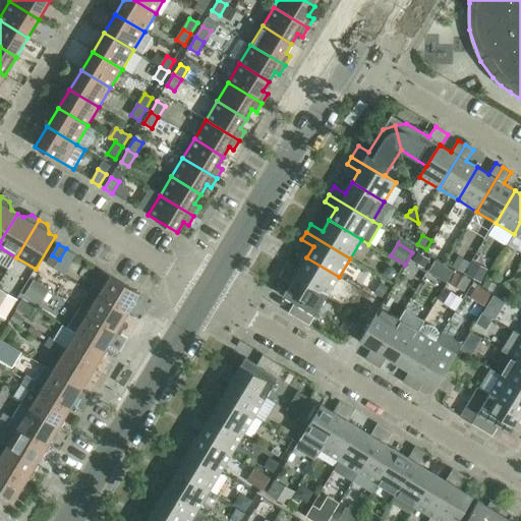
[(418,252),(413,262),(424,269),(429,259),(418,252)]
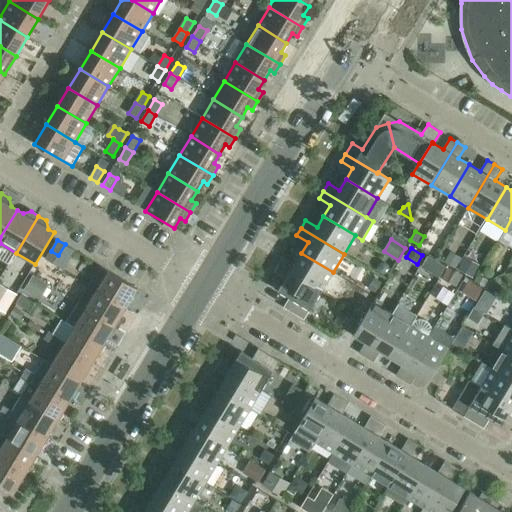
[(45,259),(53,264),(58,255),(51,251),(45,259)]
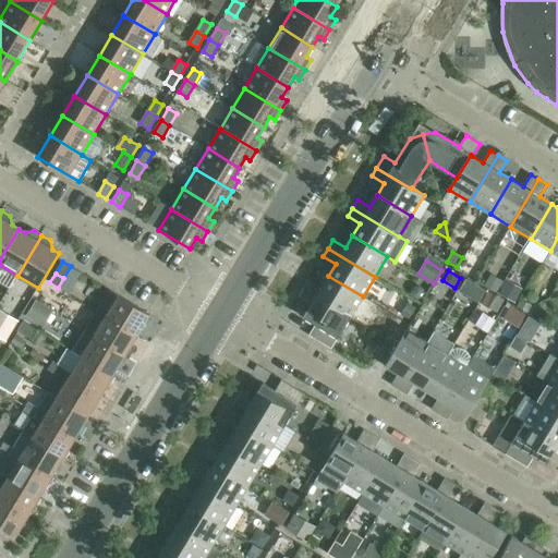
[(483,286),(496,293),(502,281),(490,274),(483,286)]
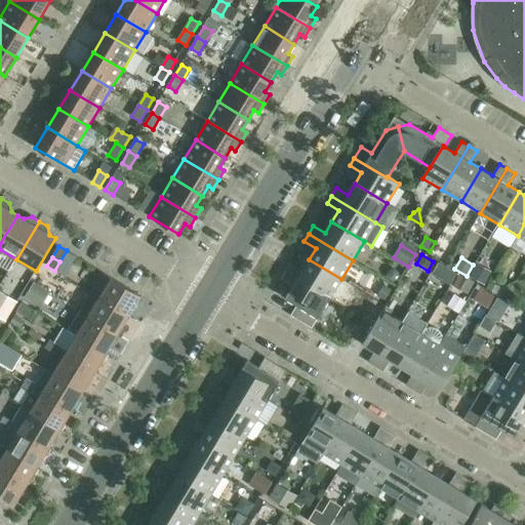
[(301,271),(290,264),(285,272),(330,298),(341,279),(309,259),(301,271)]
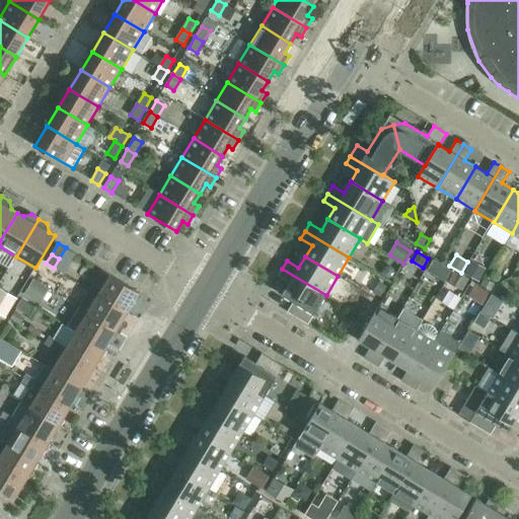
[(434,260),(427,272),(435,276),(442,265),(434,260)]
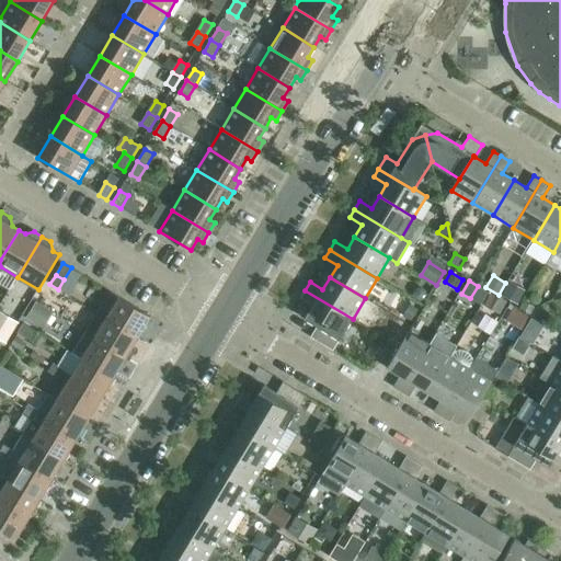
[(510,286),(503,296),(517,305),(524,294),(510,286)]
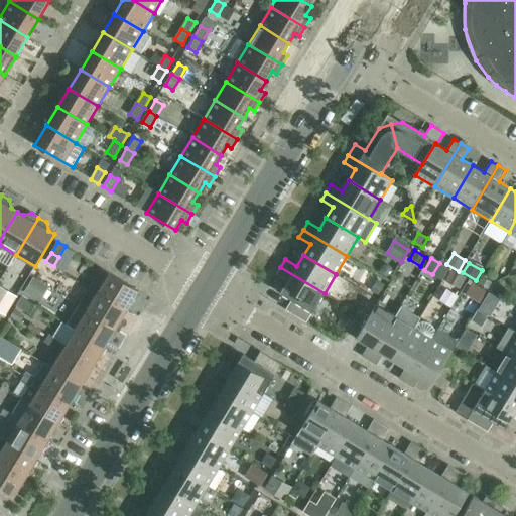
[(383,265),(380,270),(382,274),(386,277),(391,275),(393,271),(392,266),(388,264),(383,265)]
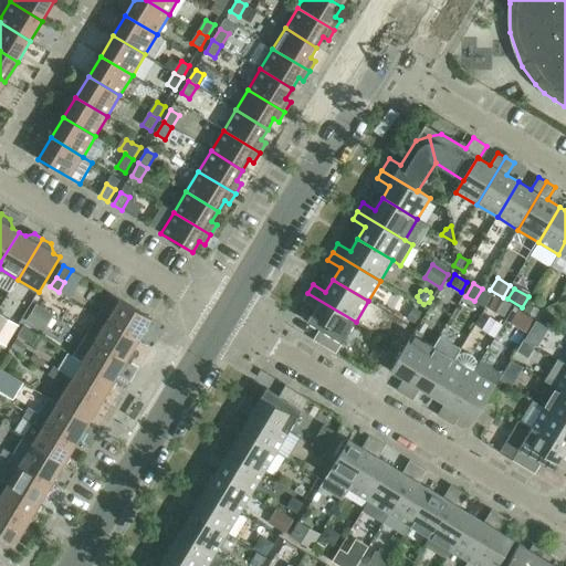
[(313,341),(336,354),(356,322),(307,293),(303,301),(315,308),(307,322),(320,329),(313,341)]
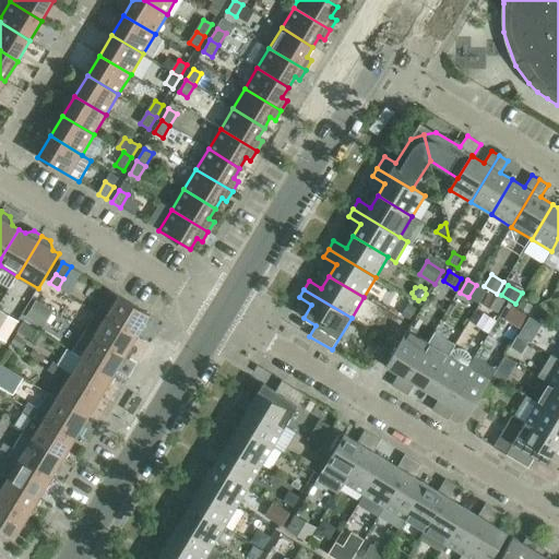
[(151,316),(109,290),(96,312),(138,336),(151,316)]
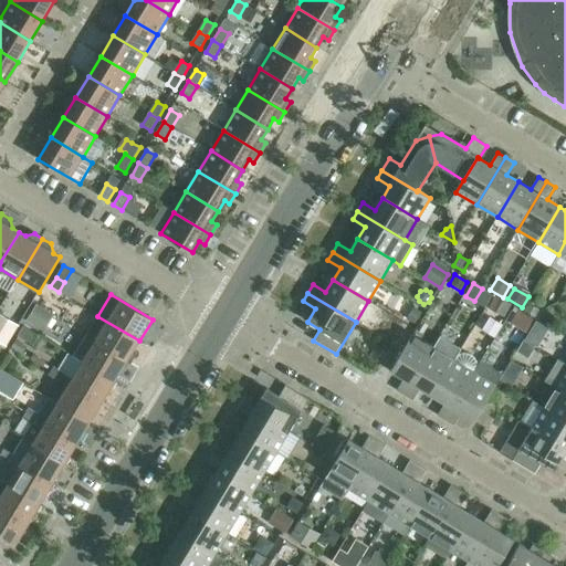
[(495,295),(489,308),(504,317),(512,305),(495,295)]
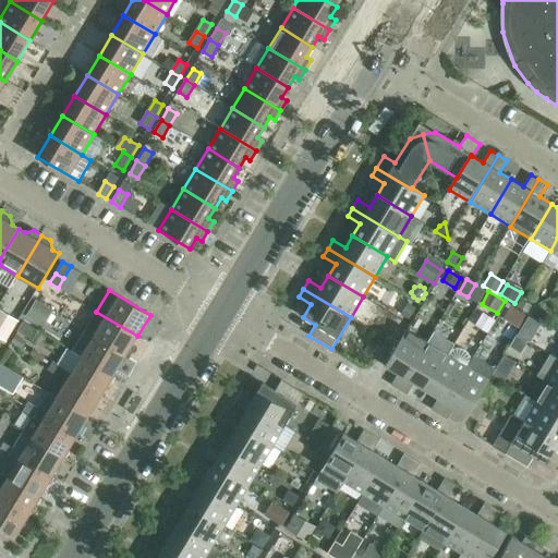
[(521,301),(517,308),(528,314),(531,307),(521,301)]
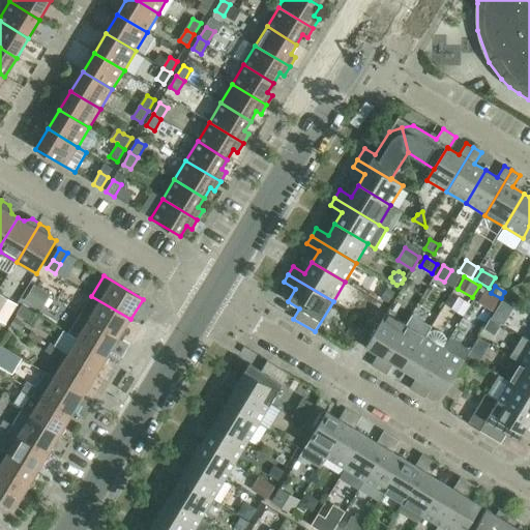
[(40,312),(50,296),(34,288),(26,302),(40,312)]
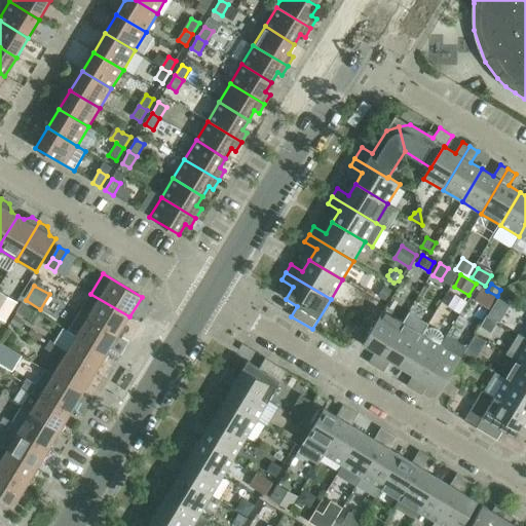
[(392,291),(384,287),(378,297),(386,301),(392,291)]
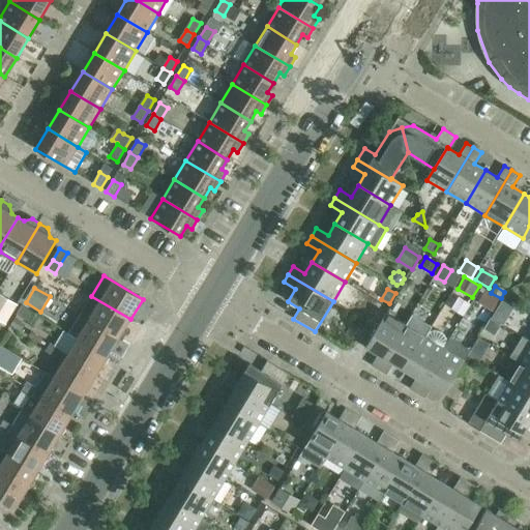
[(509,290),(504,298),(510,301),(516,293),(509,290)]
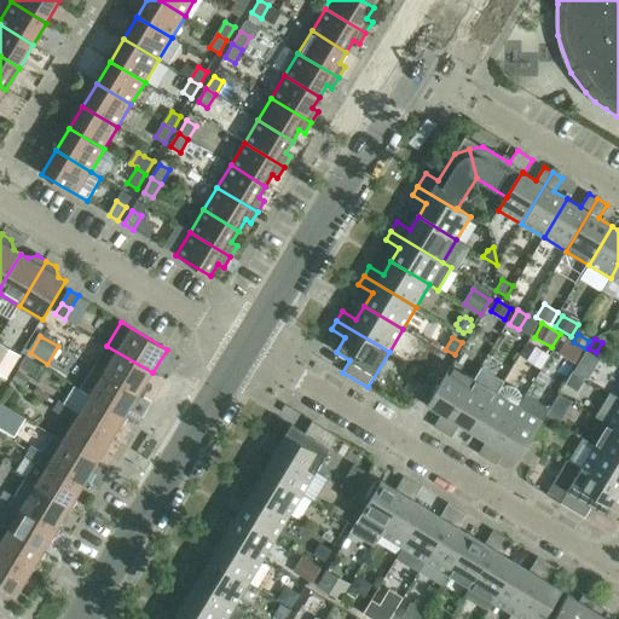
[(566,341),(557,354),(576,365),(584,352),(566,341)]
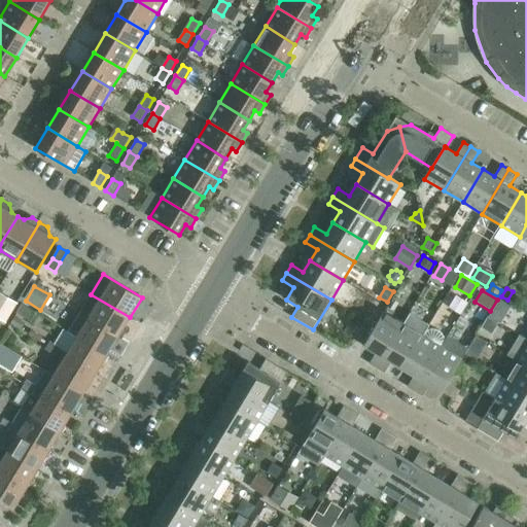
[(91,314),(89,318),(118,336),(117,337),(121,340),(128,329),(124,326),(130,317),(91,294),(82,309),(91,314)]
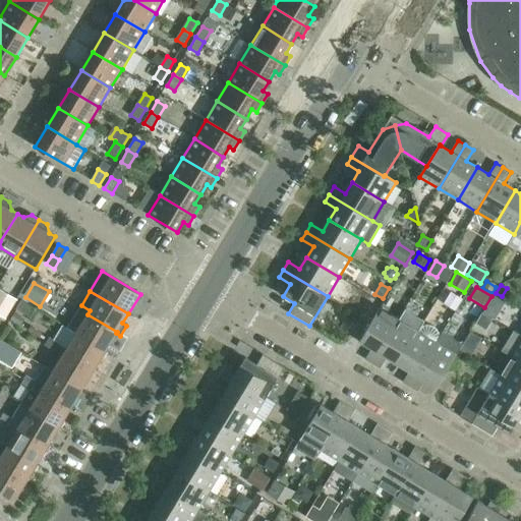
[(498,298),(494,296),(483,312),(495,320),(498,313),(491,309),(498,298)]
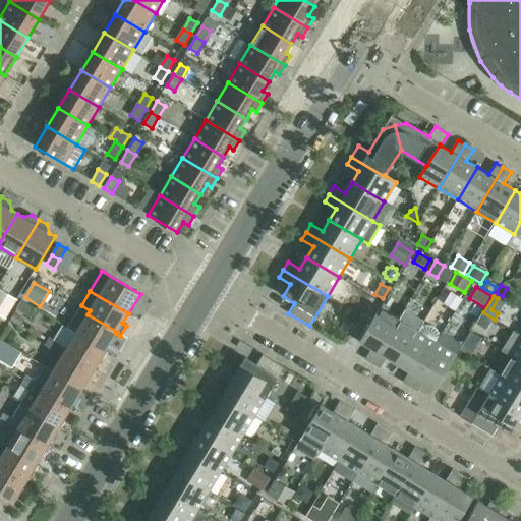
[(12,307),(0,300),(0,314),(6,319),(12,307)]
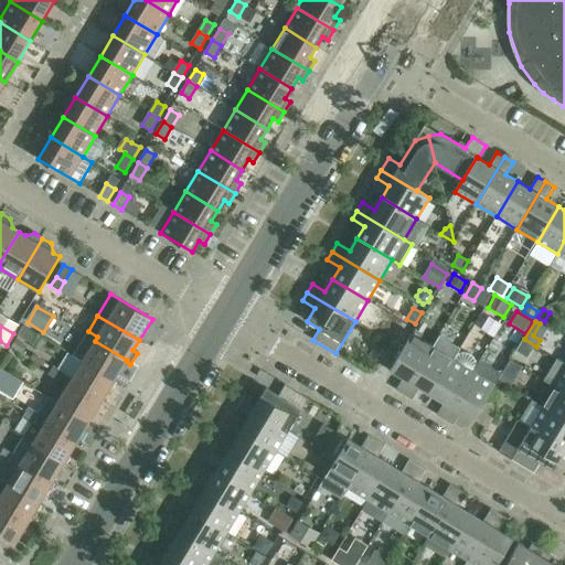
[(401,326),(393,338),(404,344),(412,332),(401,326)]
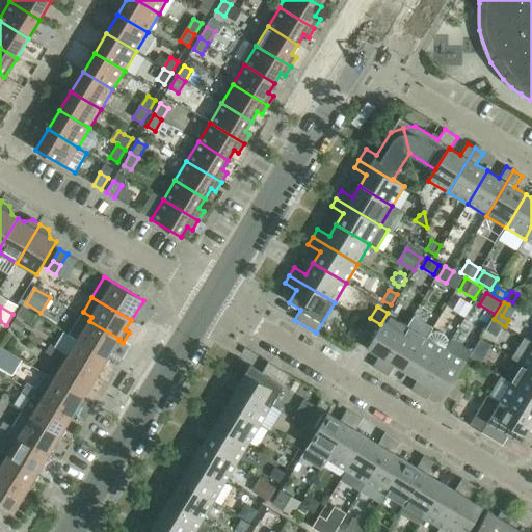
[(69,335),(78,341),(107,358),(118,340),(120,339),(89,321),(91,317),(83,312),(69,335)]
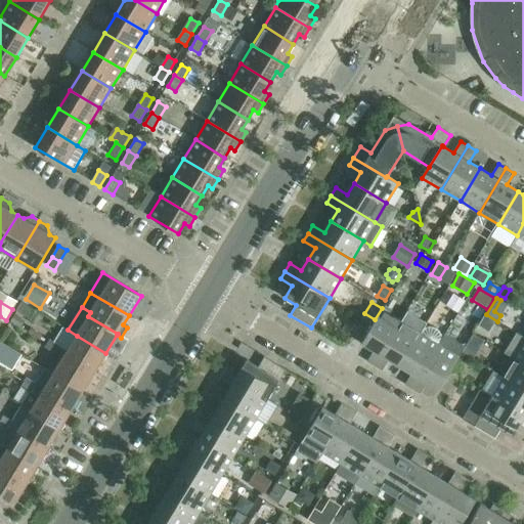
[(374,350),(367,361),(375,366),(401,322),(382,310),(375,321),(364,315),(352,337),(374,350)]
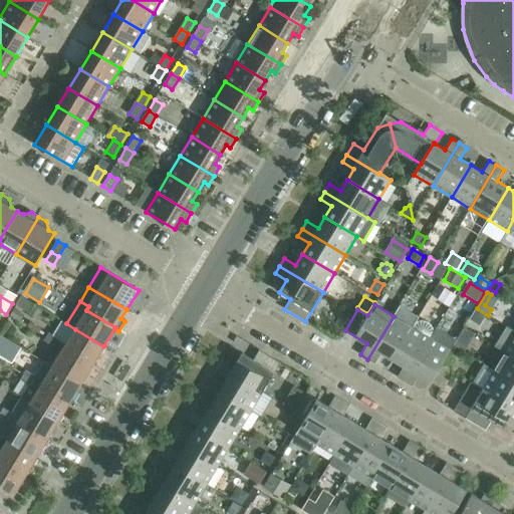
[(15,309),(10,316),(20,322),(25,315),(15,309)]
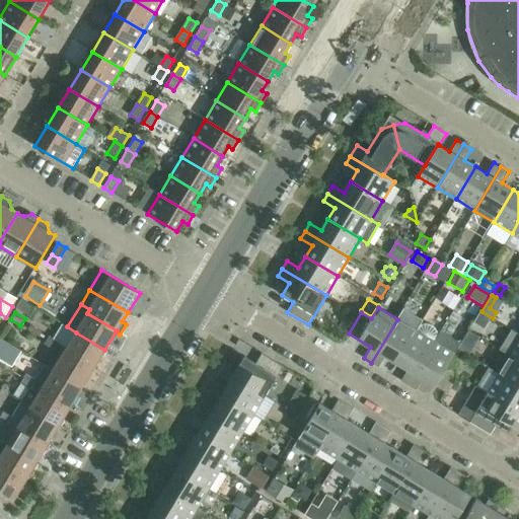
[(379,367),(385,356),(396,363),(417,330),(397,319),(371,363),(379,367)]
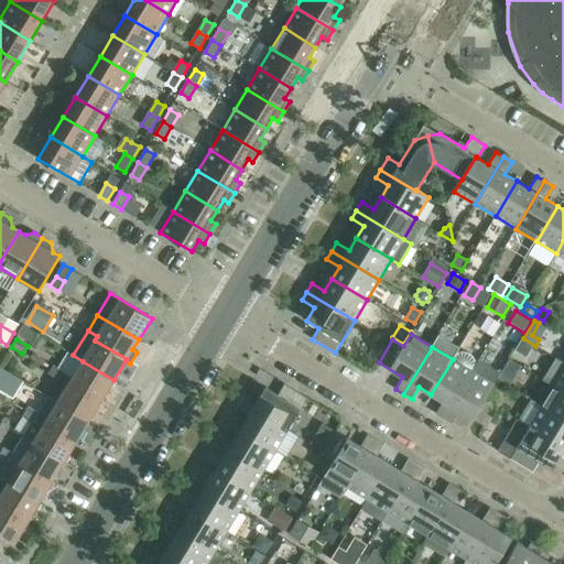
[(83,361),(73,355),(68,353),(58,369),(63,371),(58,380),(67,386),(69,381),(101,400),(114,380),(83,361)]
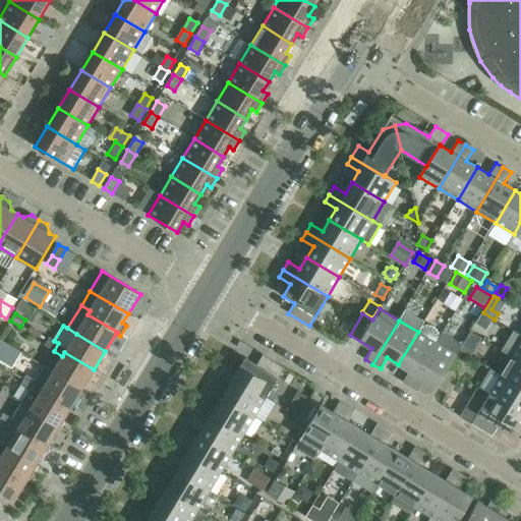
[(409,370),(403,383),(410,387),(441,337),(440,335),(438,332),(435,329),(430,328),(426,328),(422,328),(420,327),(418,332),(398,364),(409,370)]
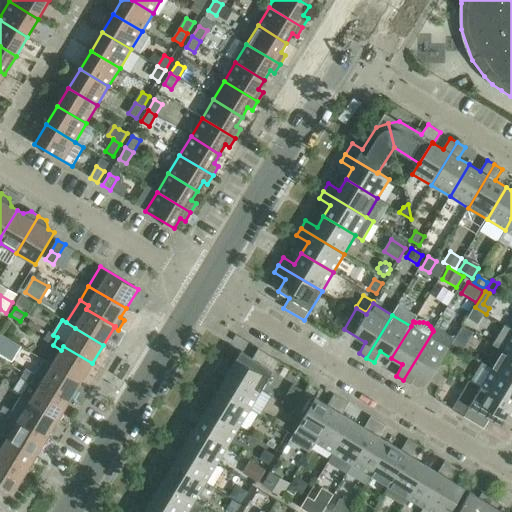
[(511,330),(504,326),(493,344),(503,350),(511,355),(511,330)]
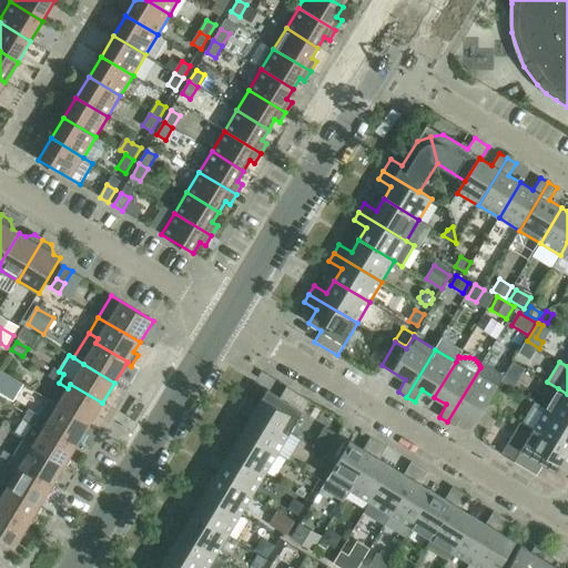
[(489,399),(505,375),(483,363),(480,367),(447,422),(456,427),(463,414),(487,429),(500,406),(489,399)]
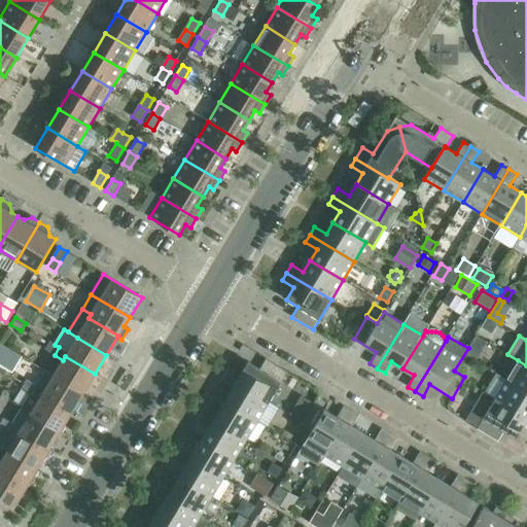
[(50,342),(45,350),(55,355),(59,347),(55,345),(50,342)]
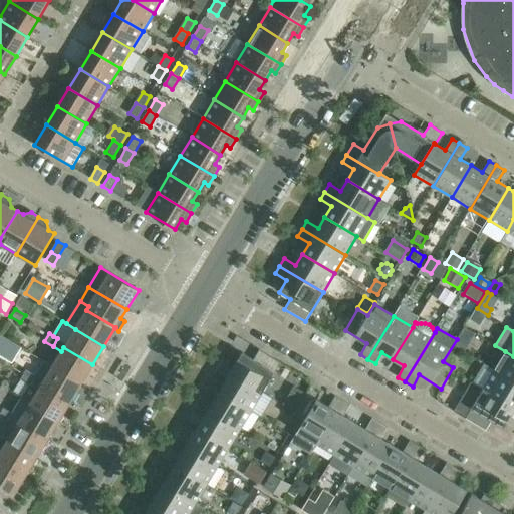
[(0,334),(0,356),(1,357),(10,341),(0,334)]
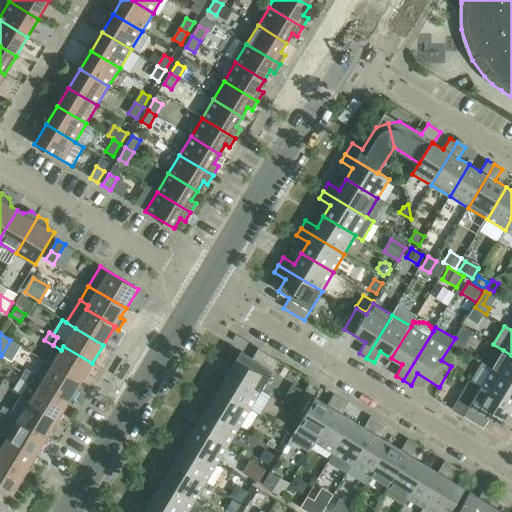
[(456,337),(452,344),(463,350),(467,344),(456,337)]
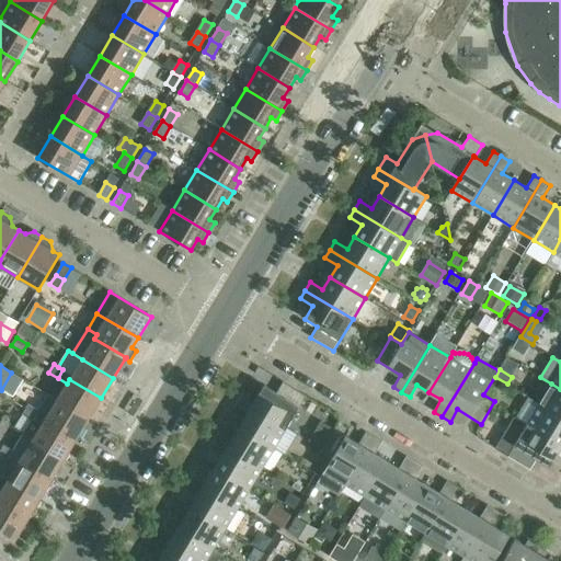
[(57,400),(89,419),(101,398),(69,379),(67,384),(57,400)]
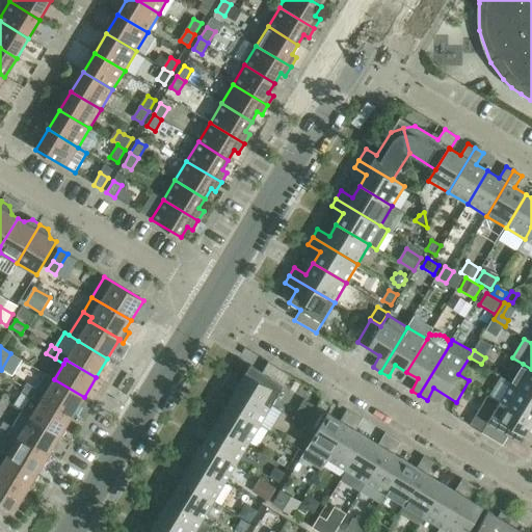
[(290,375),(268,363),(262,373),(250,366),(243,378),(232,371),(227,378),(271,405),(290,375)]
